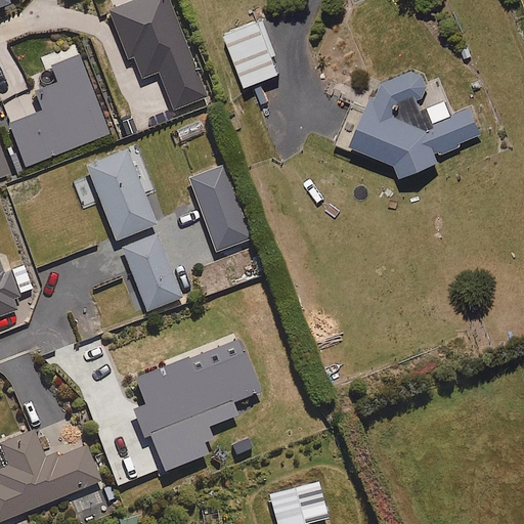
[(173,110),(206,97),(168,0),(137,0),(107,11),(126,59),(132,56),(140,77),(158,71),(173,110)]
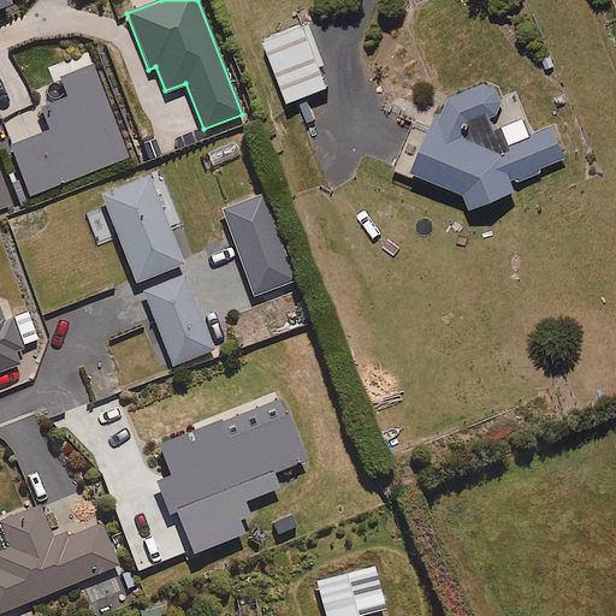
[(292,104),(333,87),(311,27),(270,42),(292,104)]
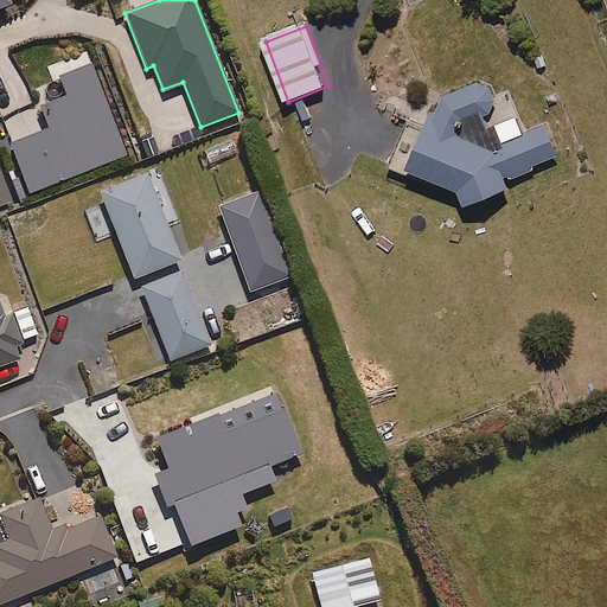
[(39,108),(48,129),(7,145),(27,195),(126,155),(90,65),(58,78),(65,97),(39,108)]
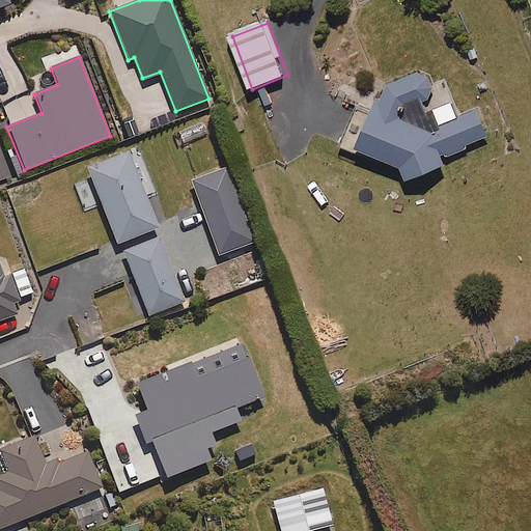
[(412,73),(410,74),(382,87),(374,99),(353,143),(401,167),(404,175),(408,182),(446,165),(443,159),(469,147),(467,144),(488,136),(477,108),(456,116),(450,104),(429,113),(422,100),(423,100),(426,99),(427,96),(429,94),(430,92),(431,89),(431,87),(431,84),(430,82),(429,80),(428,78),(426,76),(424,74),(422,73),(420,73),(417,72),(415,72),(412,73)]
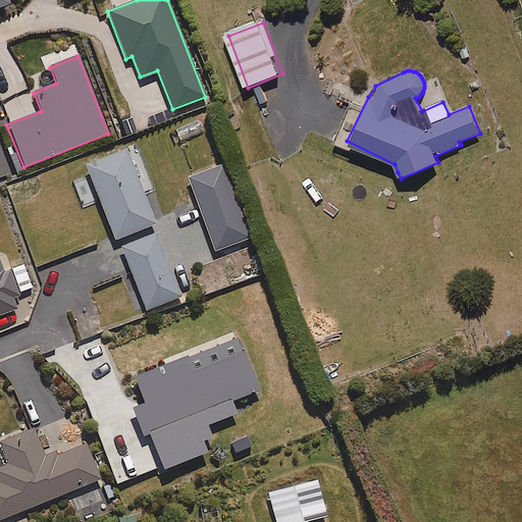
[(0,176),(8,174),(0,151),(0,176)]
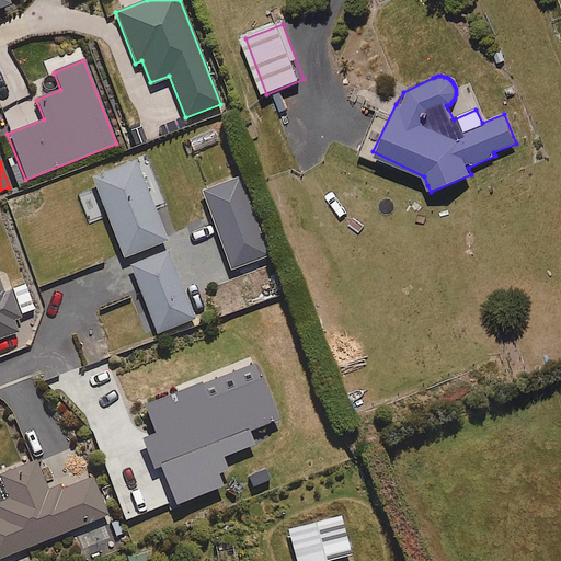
[(123,258),(167,241),(135,162),(92,180),(123,258)]
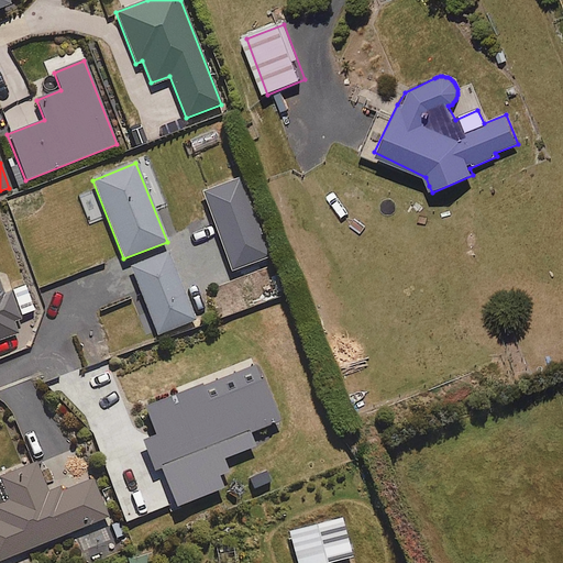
[(198,290),(185,296),(167,252),(130,267),(156,334),(208,315),(198,290)]
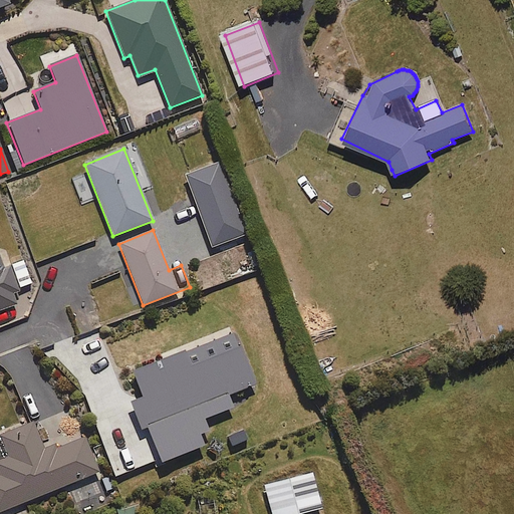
[(31,285),(22,260),(10,265),(4,247),(0,248),(0,310),(19,304),(14,291),(31,285)]
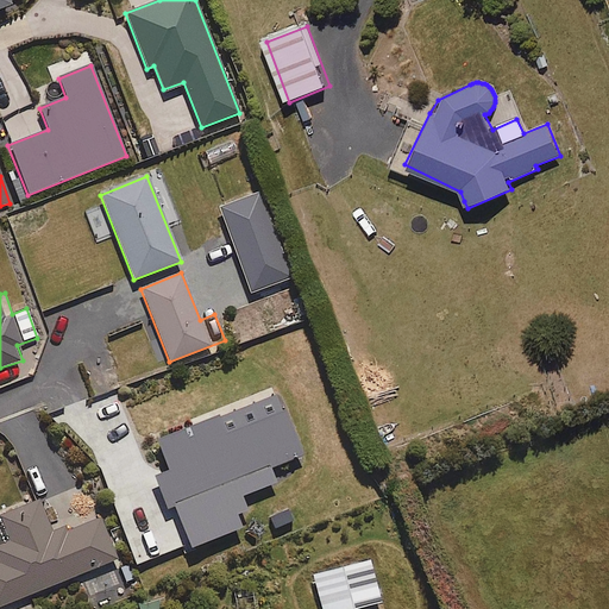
[(269,469),(301,456),(277,394),(156,440),(168,472),(154,477),(167,509),(174,507),(189,545),(190,548),(240,528),(236,515),(246,512),(240,497),(275,483),(269,469)]
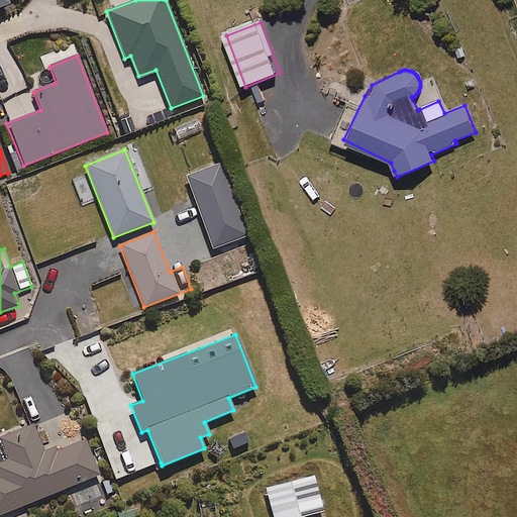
[(85,439),(44,455),(32,425),(0,437),(0,441),(7,460),(0,462),(0,514),(99,476),(85,439)]
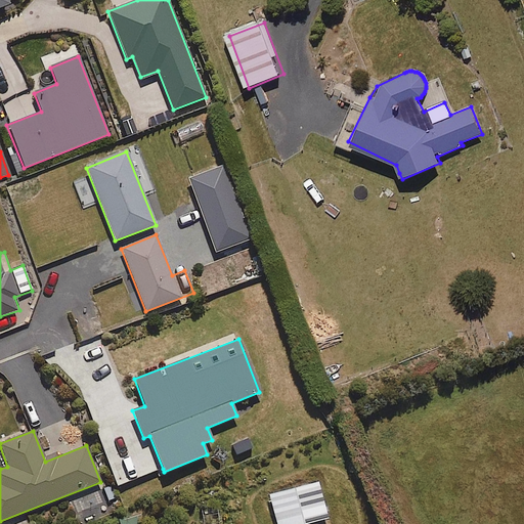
[(304,523),(326,519),(318,483),(269,495),(275,523),(304,523)]
